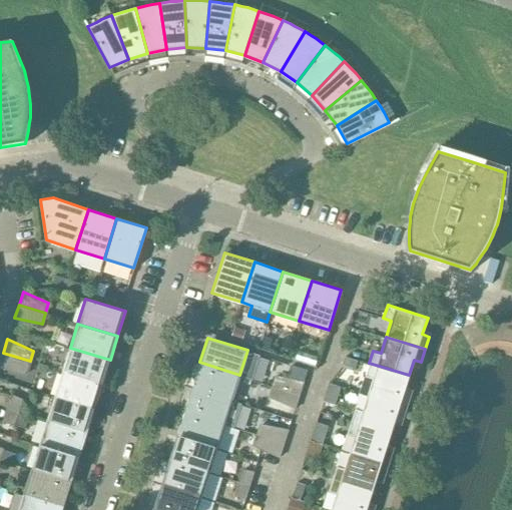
[(70,348),(62,371),(102,384),(110,360),(70,348)]
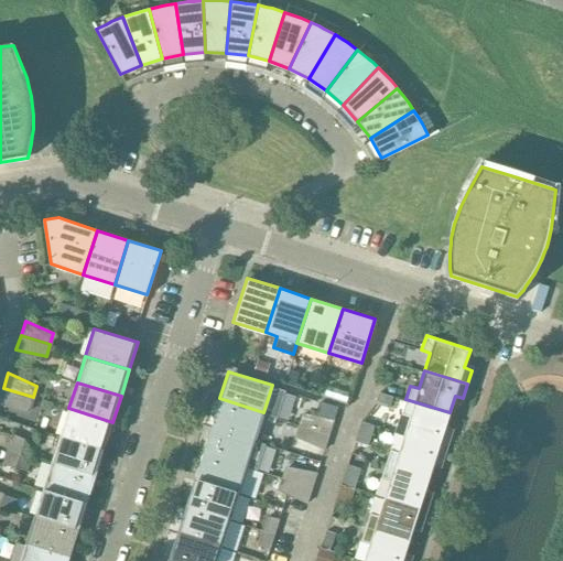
[(33,397),(3,388),(0,398),(0,402),(30,409),(33,397)]
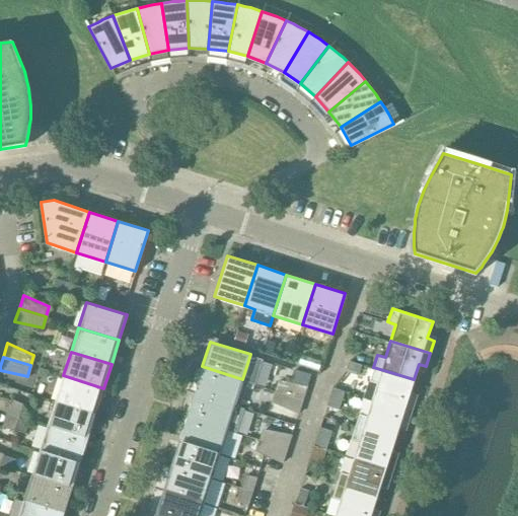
[(202,366),(195,391),(235,403),(242,379),(202,366)]
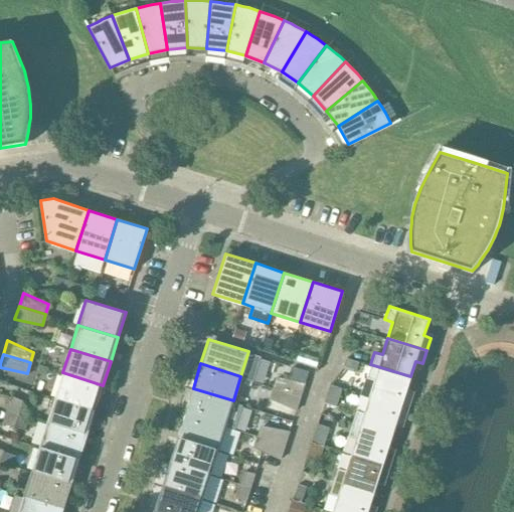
[(410,376),(370,364),(366,376),(374,379),(369,395),(408,407),(412,395),(405,392),(410,376)]
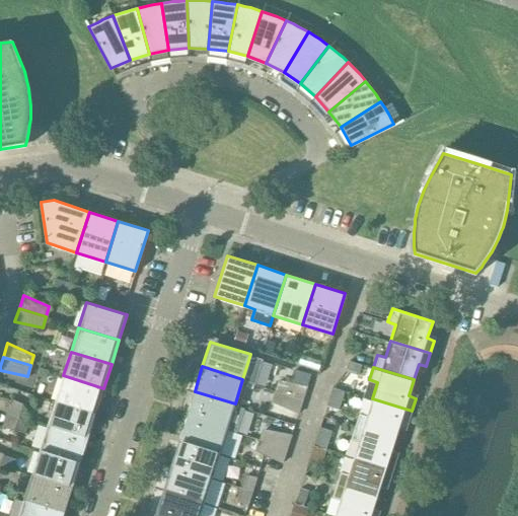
[(63,375),(55,399),(95,413),(103,388),(63,375)]
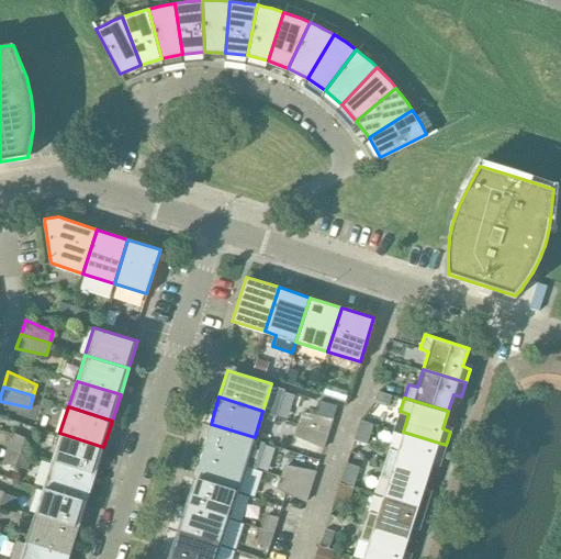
[(298,422),(327,432),(332,417),(302,411),(298,422)]
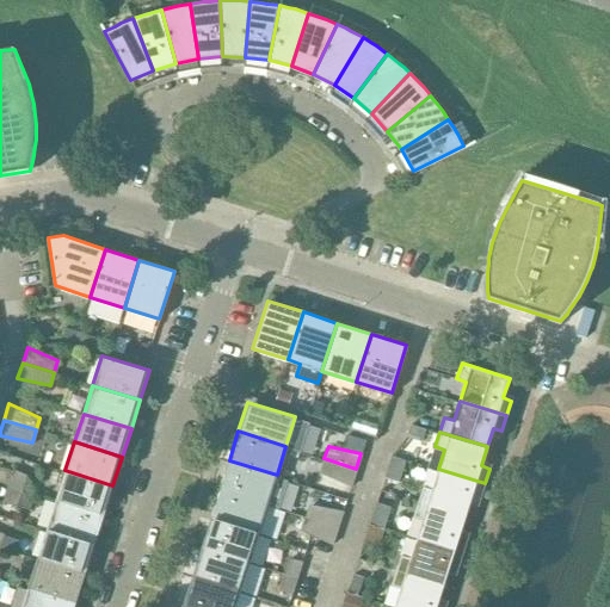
[(390,456),(384,476),(398,481),(404,459),(390,456)]
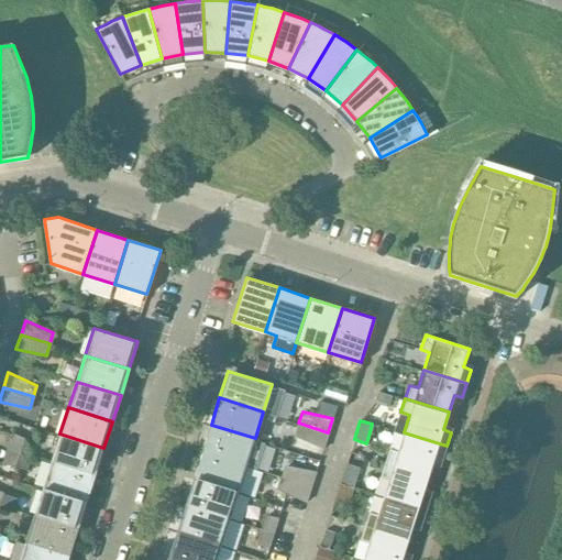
[(328,432),(298,423),(295,435),(323,447),(328,432)]
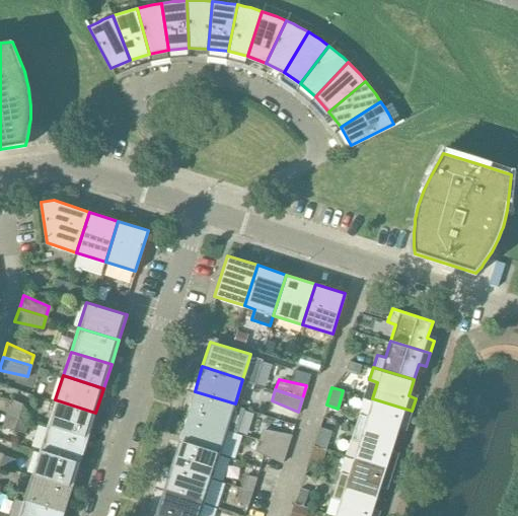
[(195,391),(187,415),(227,428),(237,431),(244,407),(235,403),(195,391)]
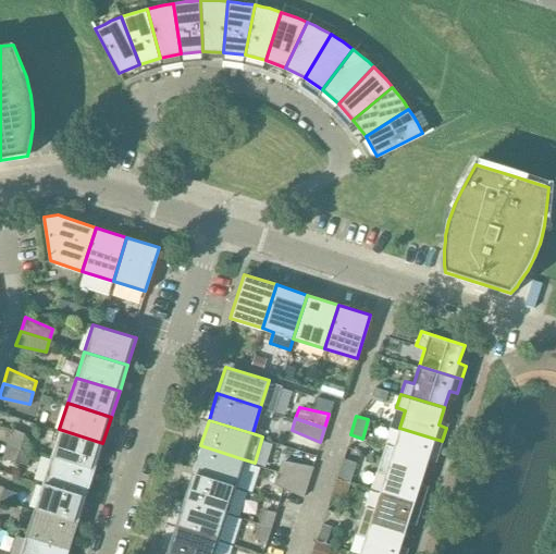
[(8,442),(20,445),(24,432),(12,427),(8,442)]
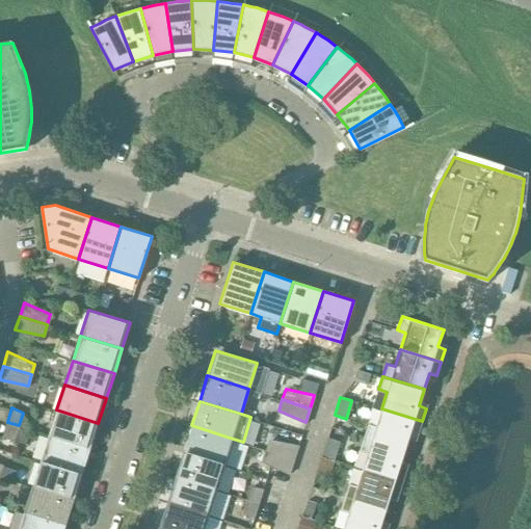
[(422,421),(381,408),(376,425),(368,423),(364,435),(405,449),(410,432),(418,434),(422,421)]
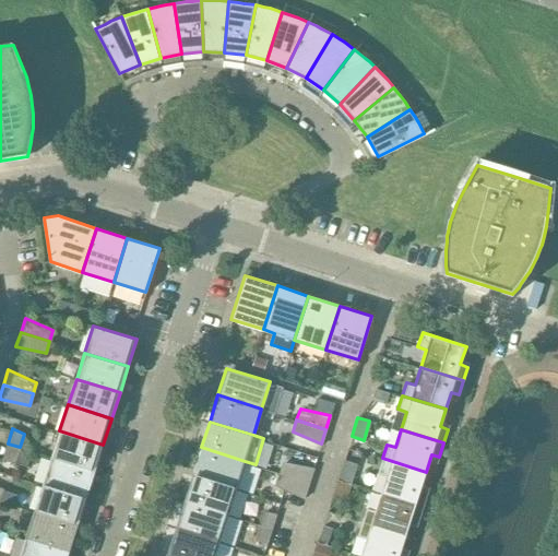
[(59,430),(51,458),(95,471),(103,445),(59,430)]
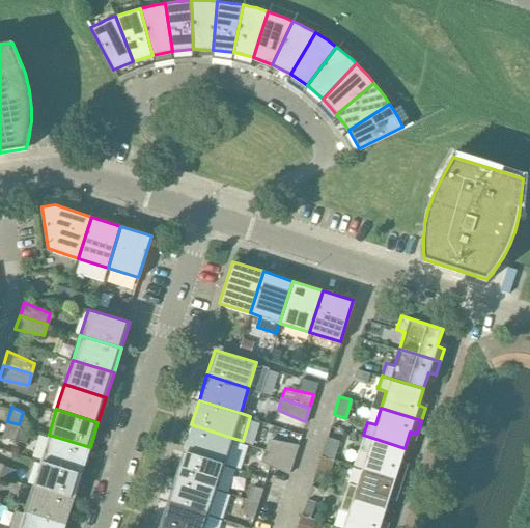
[(19,424),(7,421),(3,435),(15,437),(19,424)]
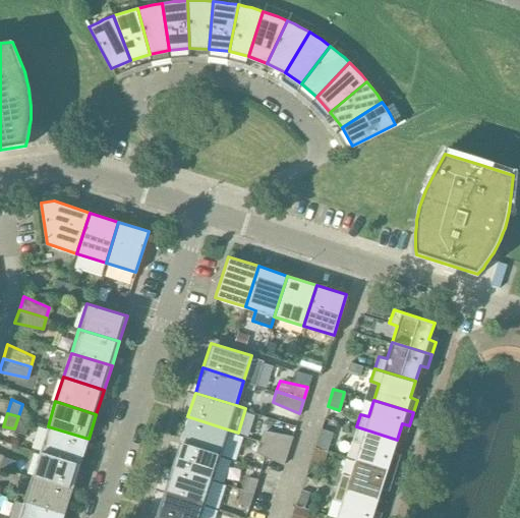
[(220,454),(228,429),(187,416),(179,441),(220,454)]
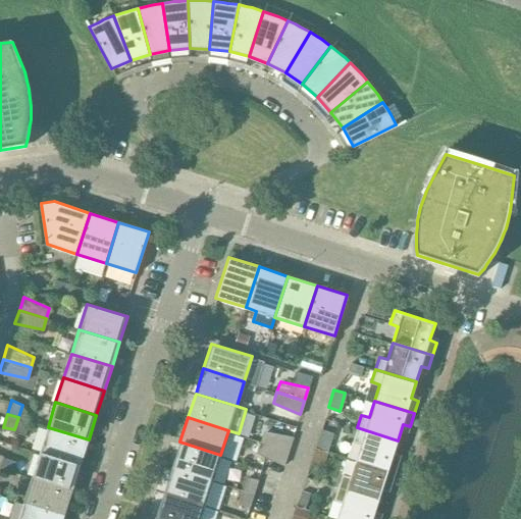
[(89,439),(48,427),(40,452),(81,465),(89,439)]
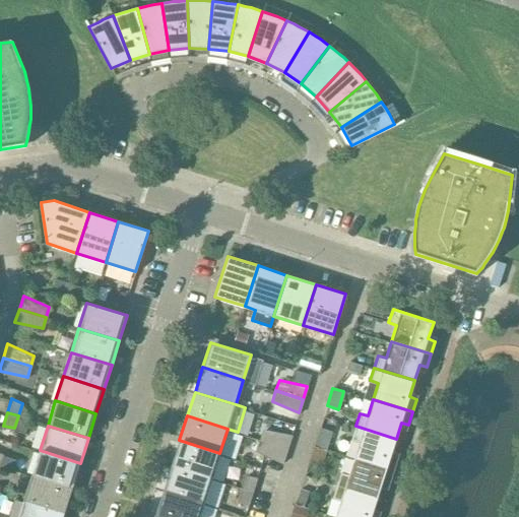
[(396,439),(355,426),(351,439),(360,441),(354,458),(394,470),(398,457),(397,457),(391,454),(396,439)]
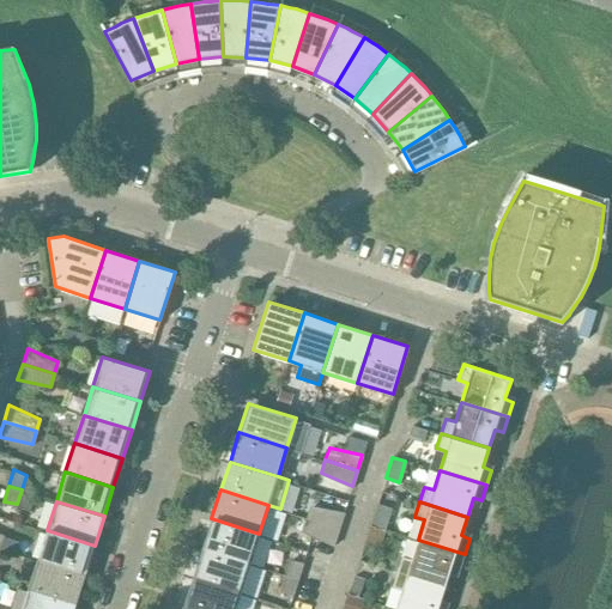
[(376,503),(369,524),(385,529),(391,507),(376,503)]
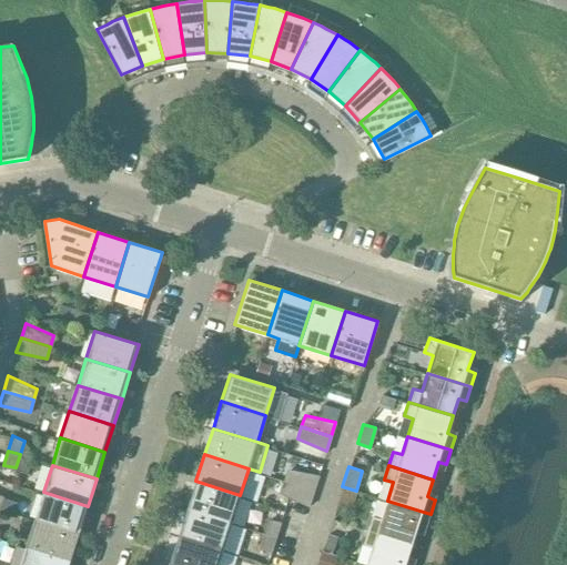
[(284,481),(314,490),(319,475),(287,468),(284,481)]
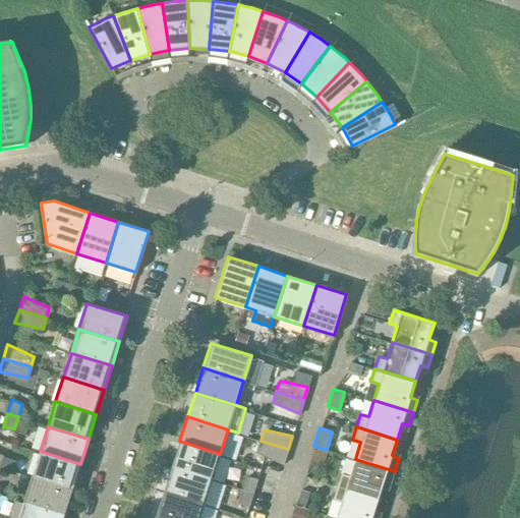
[(213,478),(220,454),(179,441),(172,465),(213,478)]
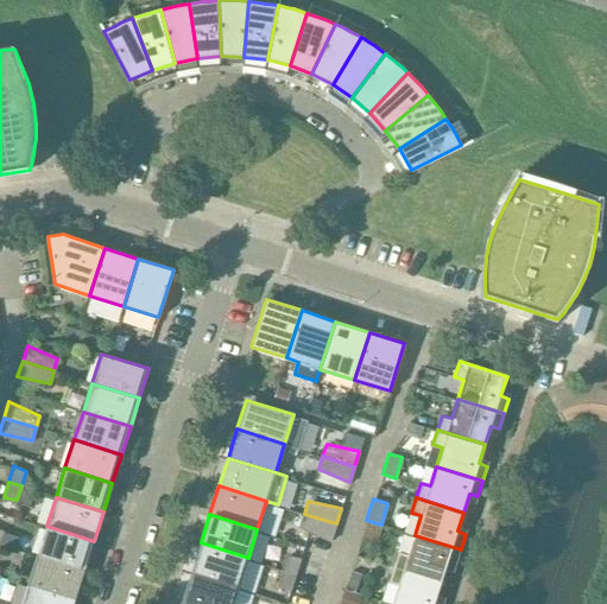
[(336,523),(304,514),(301,526),(330,539),(336,523)]
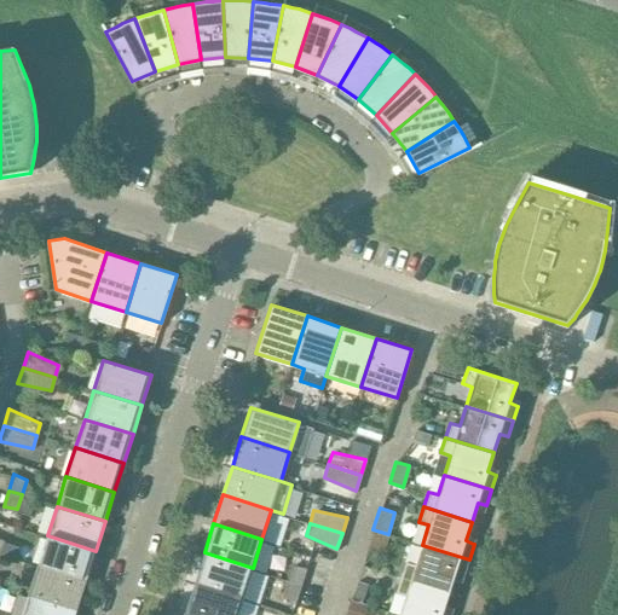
[(47,535),(38,564),(86,580),(96,551),(47,535)]
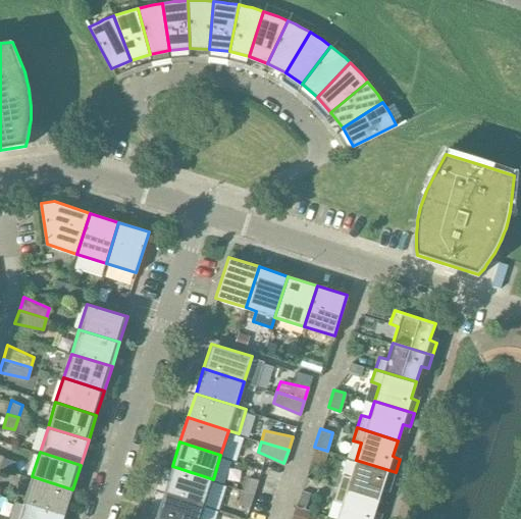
[(396,472),(356,460),(350,476),(342,473),(337,486),(378,499),(383,482),(391,485),(396,472)]
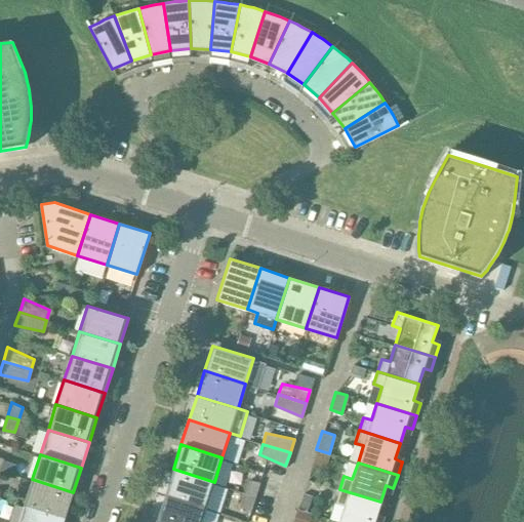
[(206,508),(214,482),(173,469),(165,494),(206,508)]
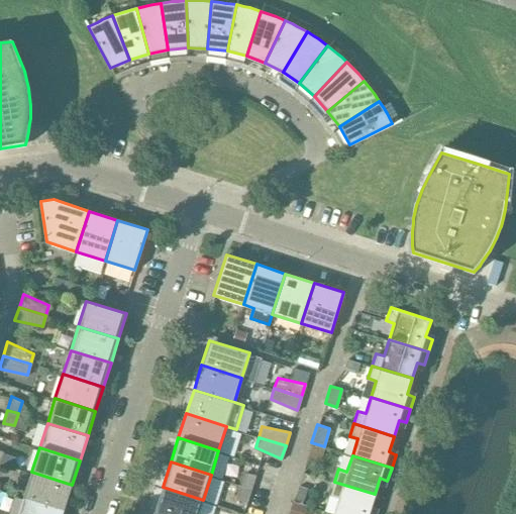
[(65,509),(72,485),(31,472),(23,496),(65,509)]
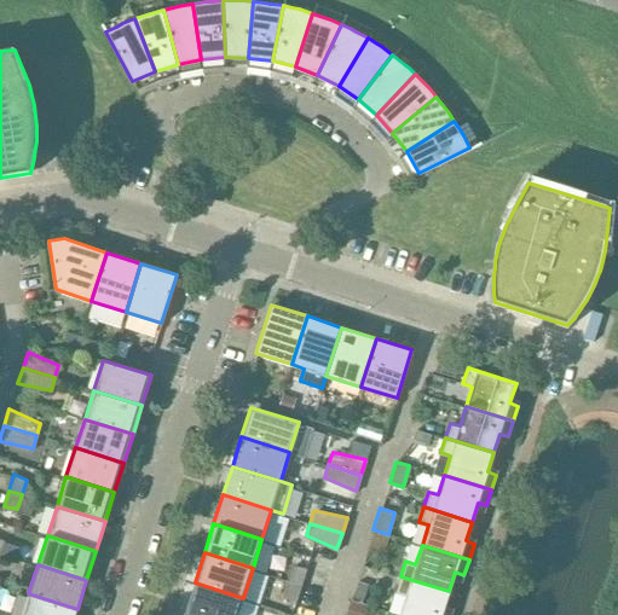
[(288,579),(300,584),(306,568),(292,564),(288,579)]
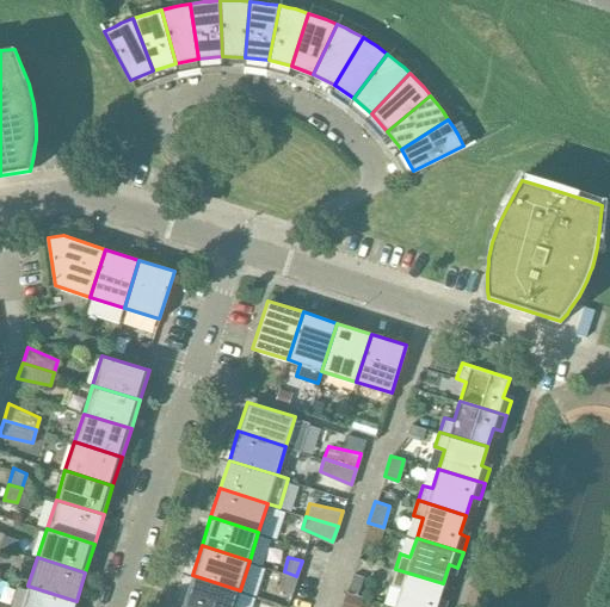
[(443,583),(395,569),(390,583),(401,587),(394,606),(398,606),(444,606),(445,605),(437,602),(443,583)]
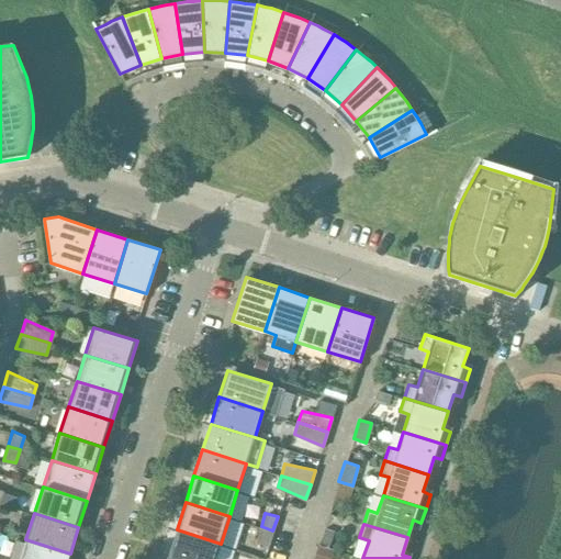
[(272,530),(261,526),(257,540),(268,545),(272,530)]
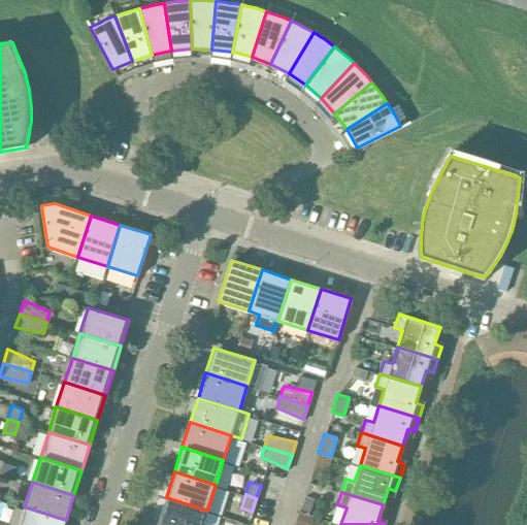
[(304,495),(299,511),(307,514),(313,497),(304,495)]
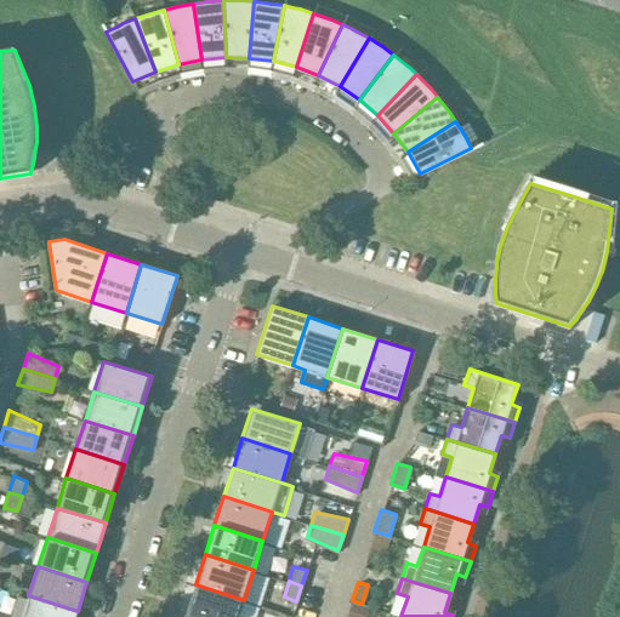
[(197,616),(238,616),(244,600),(195,584),(186,613),(197,616)]
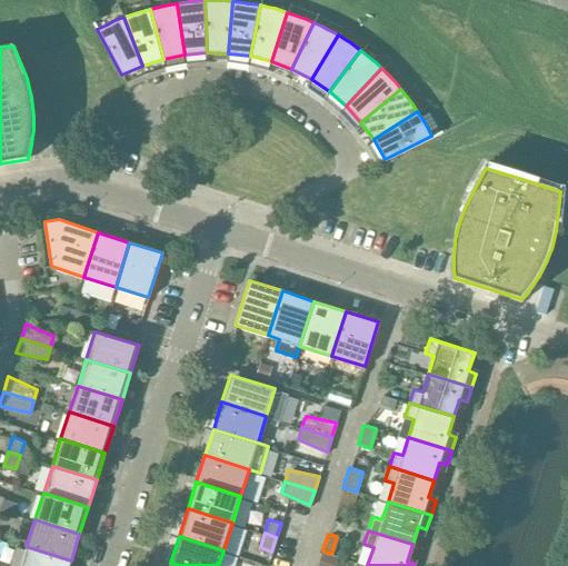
[(68,565),(71,560),(26,546),(19,565),(68,565)]
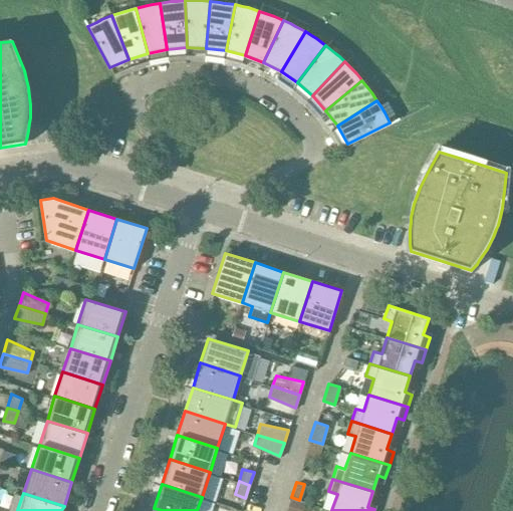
[(291,498),(287,510),(301,510),(304,502),(291,498)]
